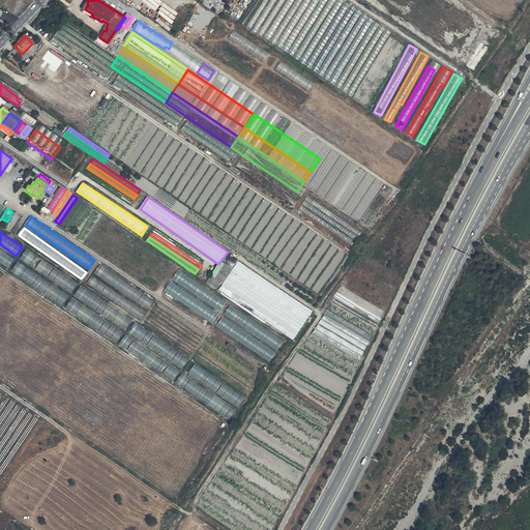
[(15,259),(0,248),(0,261),(9,267),(15,259)]
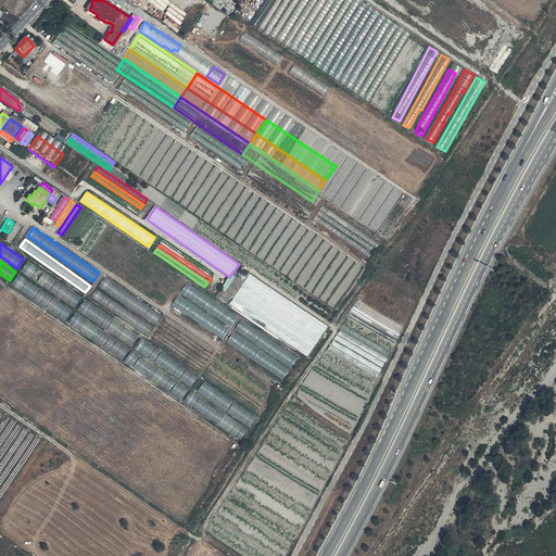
[(80,297),(28,262),(23,272),(75,306),(80,297)]
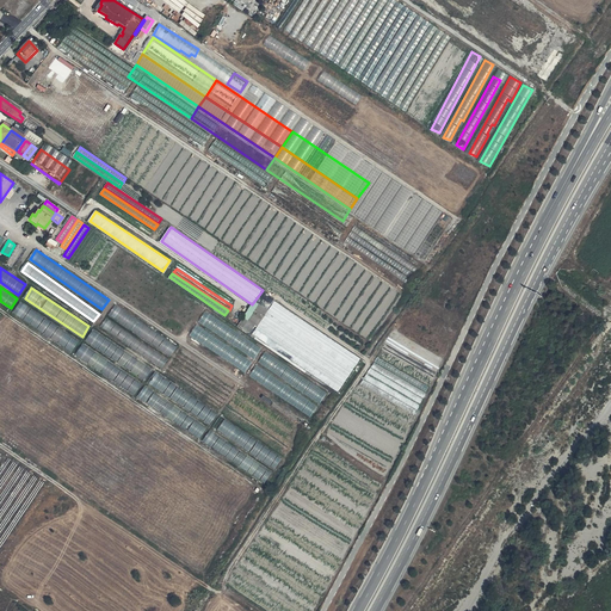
[(255,301),(245,318),(255,325),(259,327),(270,310),(255,301)]
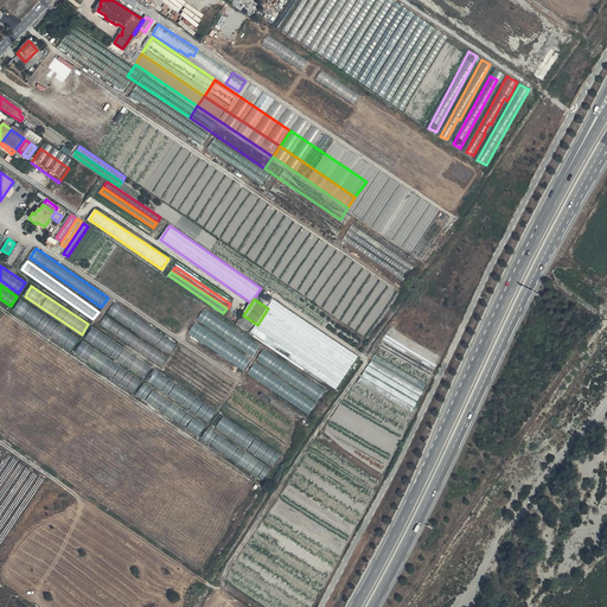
[(257,325),(251,332),(337,389),(358,356),(274,299),(268,308),(257,325)]
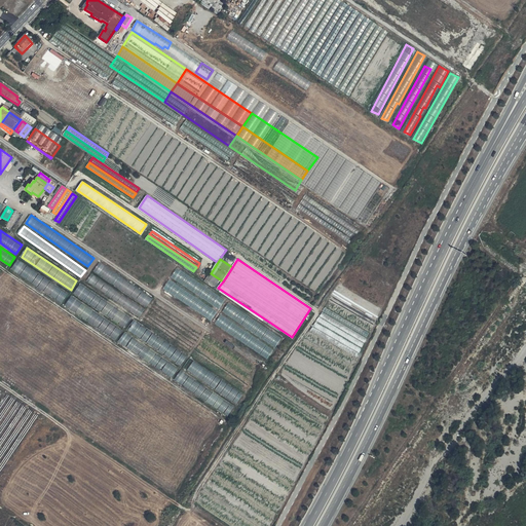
[(67,293),(19,260),(12,268),(62,301),(67,293)]
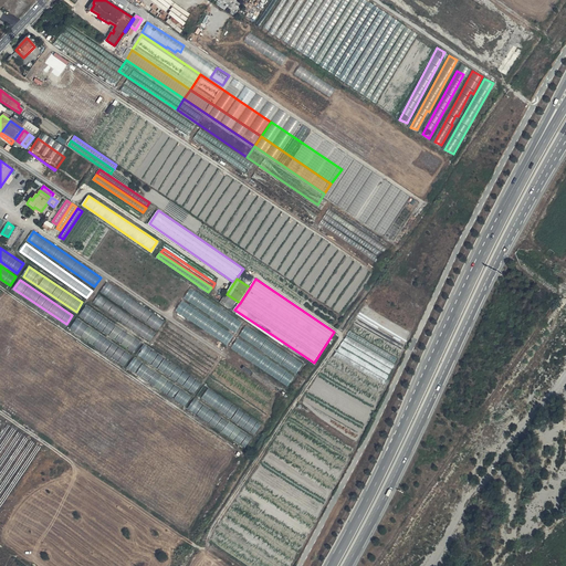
[(107,282),(102,290),(159,328),(164,321),(107,282)]
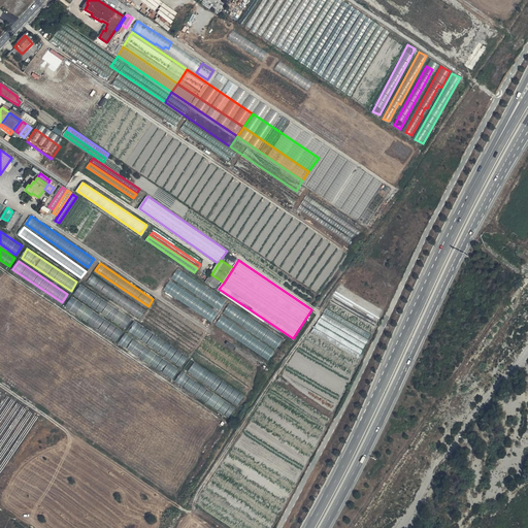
[(226,301),(178,269),(172,277),(220,309),(226,301)]
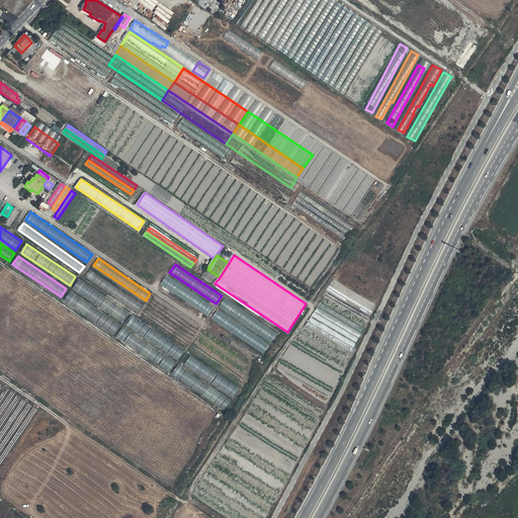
[(91,269),(86,276),(138,312),(143,305),(91,269)]
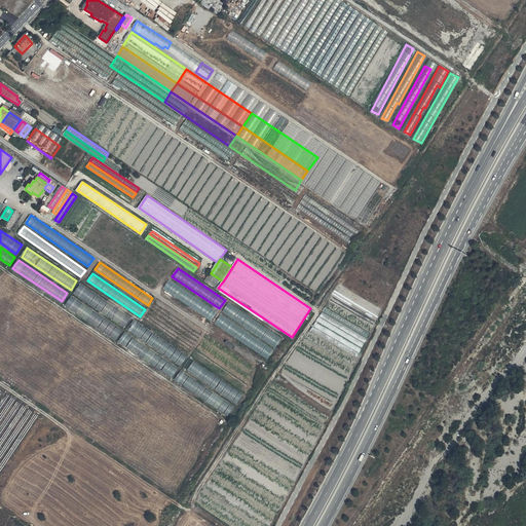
[(211,273),(205,280),(215,287),(220,279),(211,273)]
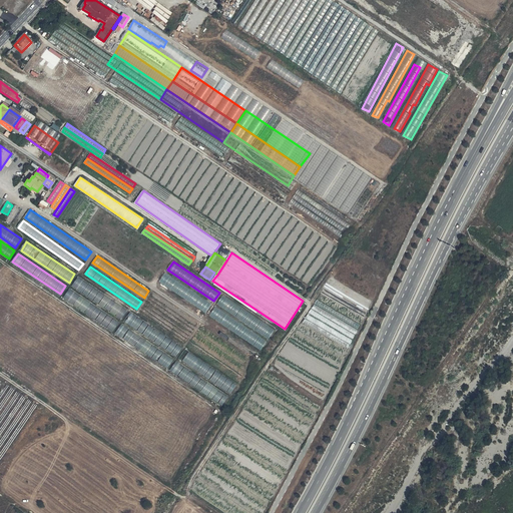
[(212,304),(166,273),(160,281),(206,313),(212,304)]
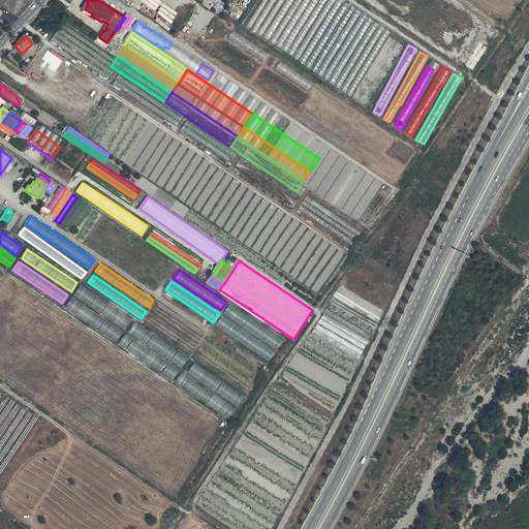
[(132,320),(82,285),(75,294),(126,329),(132,320)]
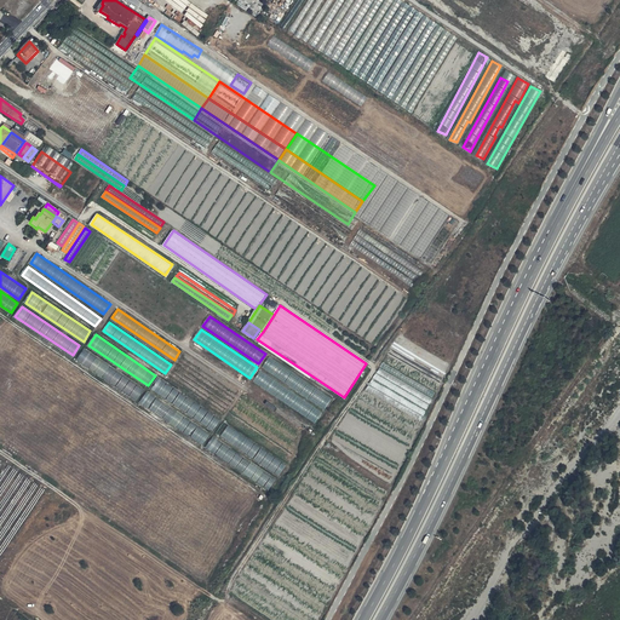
[(144,389),(85,349),(78,360),(137,400),(144,389)]
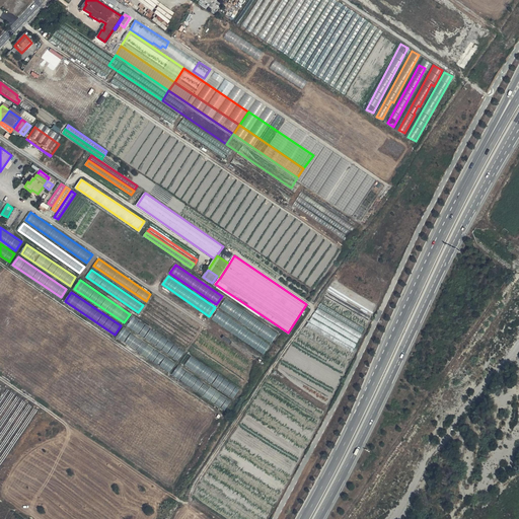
[(277,335),(226,299),(220,307),(272,343),(277,335)]
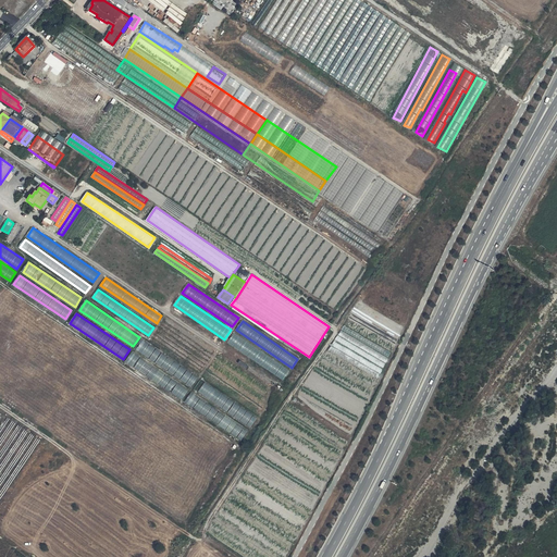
[(392,353),(345,324),(343,329),(390,357),(392,353)]
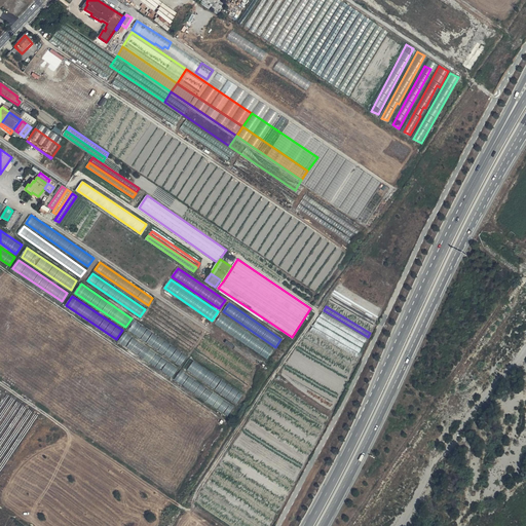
[(368,338),(323,311),(321,315),(366,342),(368,338)]
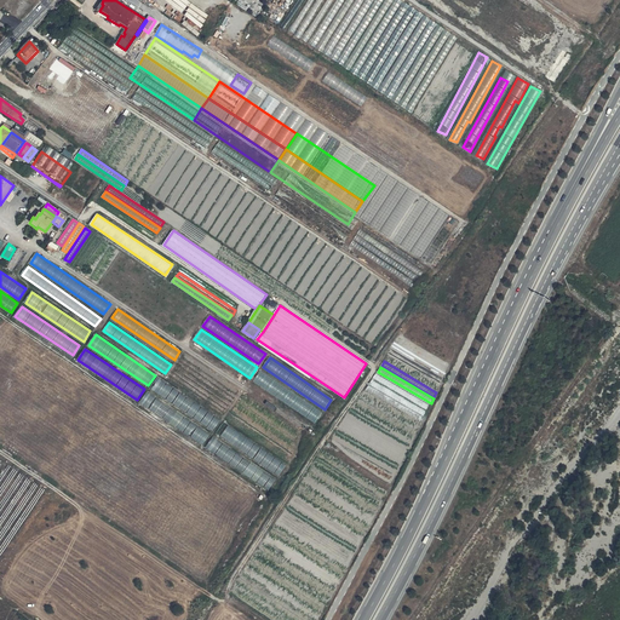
[(322,412),(262,371),(254,380),(315,423),(322,412)]
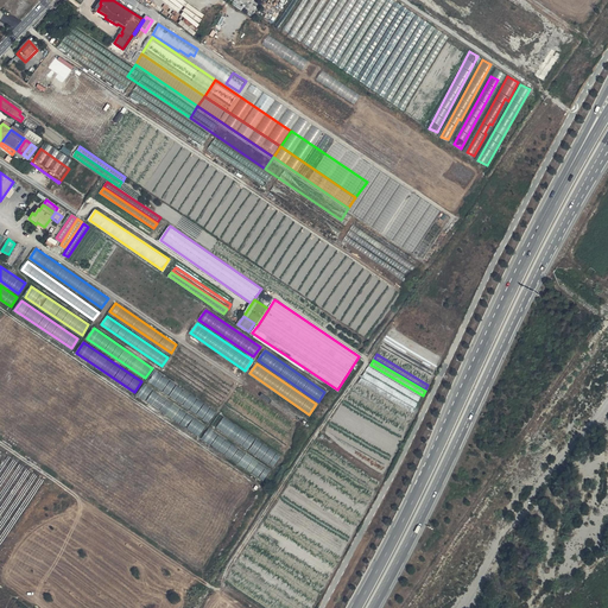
[(422,397),(369,366),(367,371),(419,401),(422,397)]
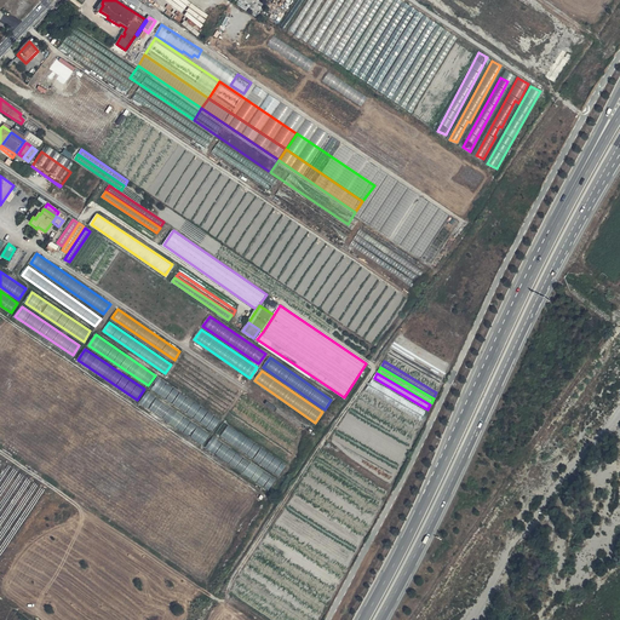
[(220,419),(159,378),(153,388),(213,429),(220,419)]
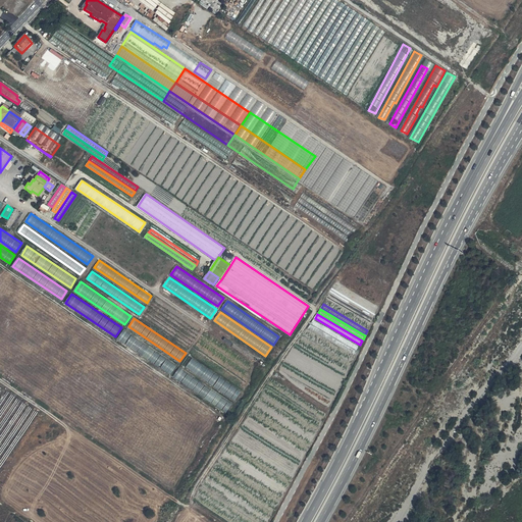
[(359,346),(314,319),(312,323),(357,350),(359,346)]
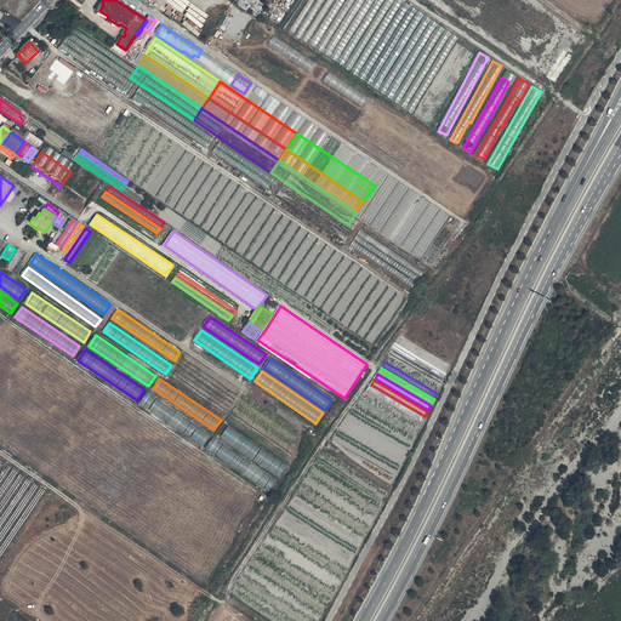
[(423,417),(370,386),(366,389),(421,422),(423,417)]
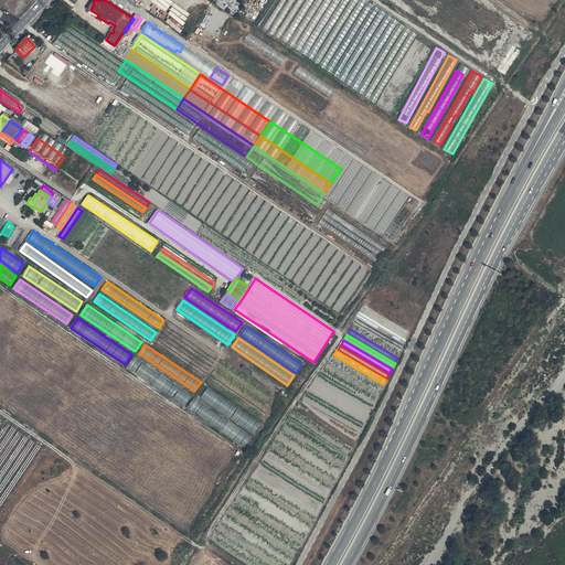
[(191,395),(136,358),(129,366),(185,404),(191,395)]
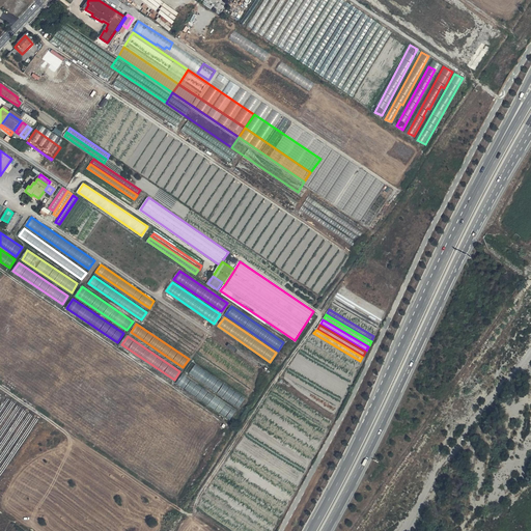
[(245,397),(192,362),(186,370),(239,406),(245,397)]
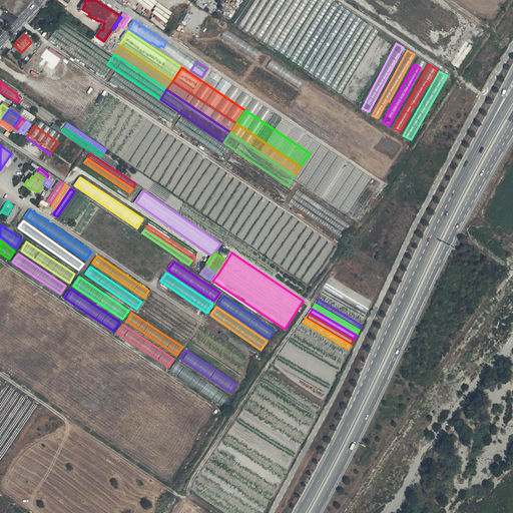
[(227,396),(177,362),(171,370),(222,404),(227,396)]
